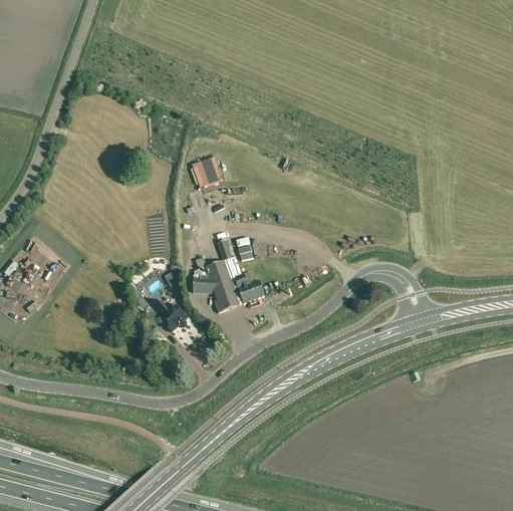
[(208,265),(199,268),(193,270),(193,274),(192,274),(192,291),(213,292),(216,299),(213,300),(217,311),(250,299),(241,273),(235,255),(236,255),(230,237),(217,242),(222,260),(208,265)]
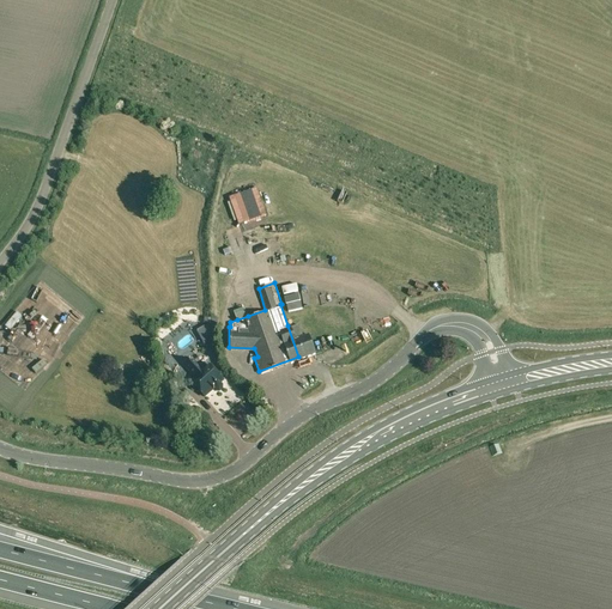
[(237,320),(248,316),(244,308),(234,312),(237,320)]
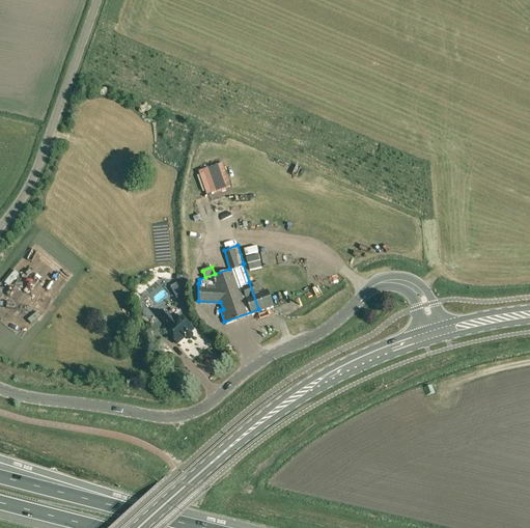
[(177,300),(188,295),(188,279),(179,278),(169,284),(177,300)]
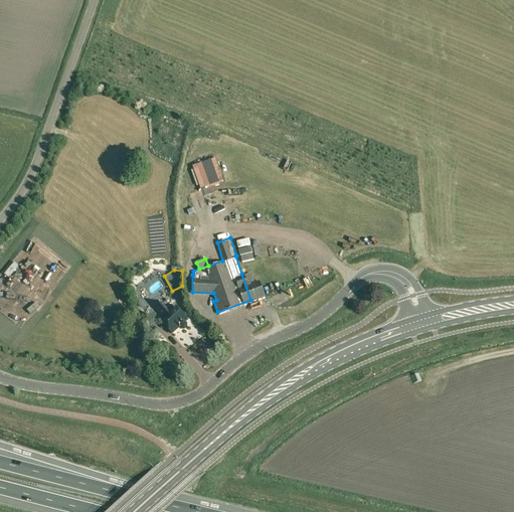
[(241,274),(250,300),(264,295),(258,280),(253,281),(250,271),(241,274)]
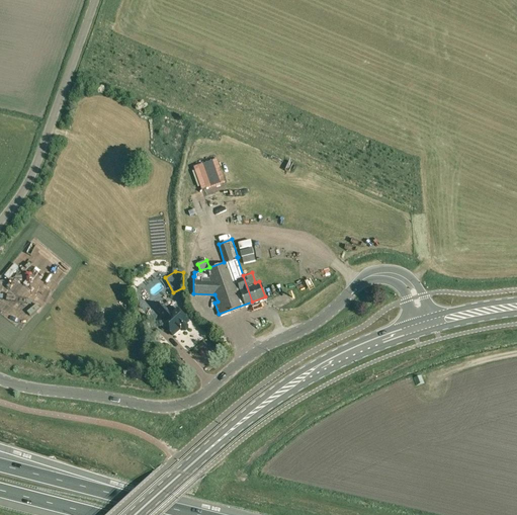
[(42,285),(34,287),(36,295),(45,294),(42,285)]
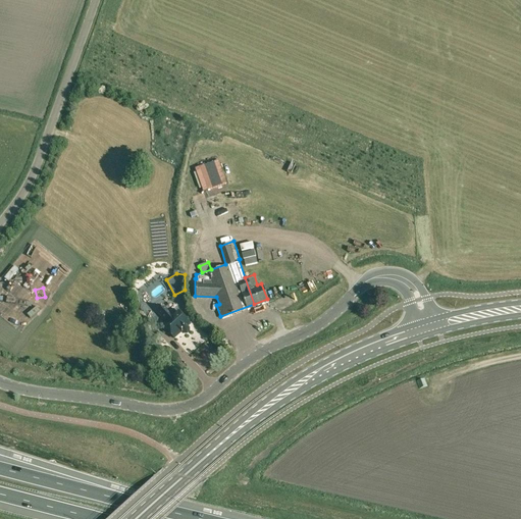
[(164,306),(158,310),(166,319),(162,323),(173,335),(181,328),(184,330),(186,330),(189,328),(189,326),(187,324),(188,323),(183,317),(184,315),(178,309),(171,314),(164,306)]
